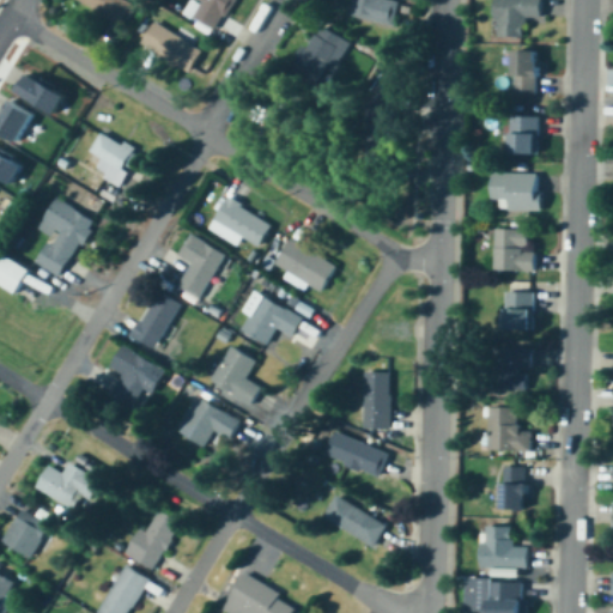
[(78,0),(122,26),(135,5),(127,0),(78,0)]
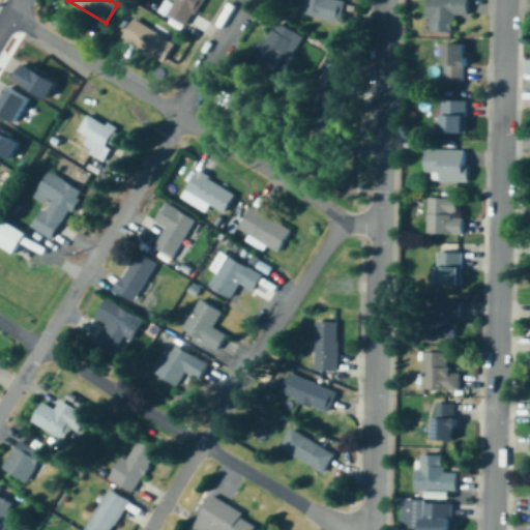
[(168,0),(172,2),(164,18),(184,29),(200,0),(168,0)]
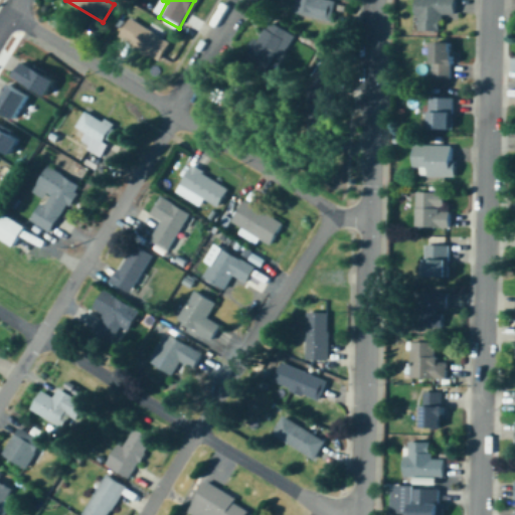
[(333,0),(294,0),(292,13),(329,20),(333,0)]
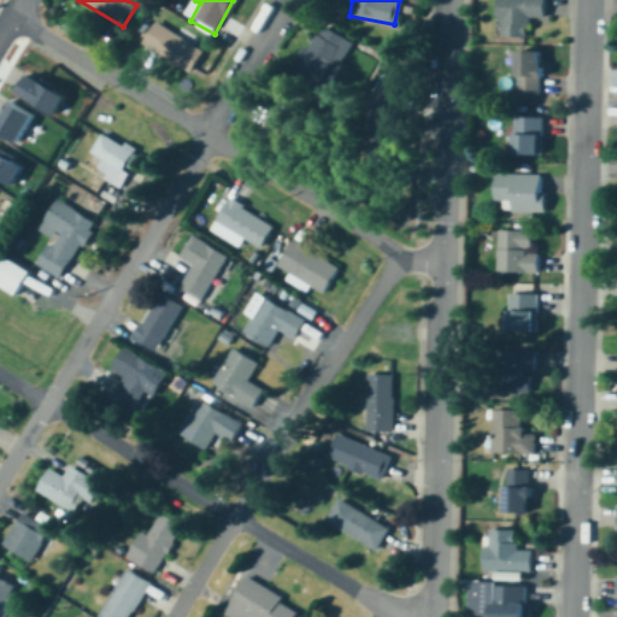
[(498,0),(498,36),(529,37),(529,18),(545,19),(545,0),(498,0)]
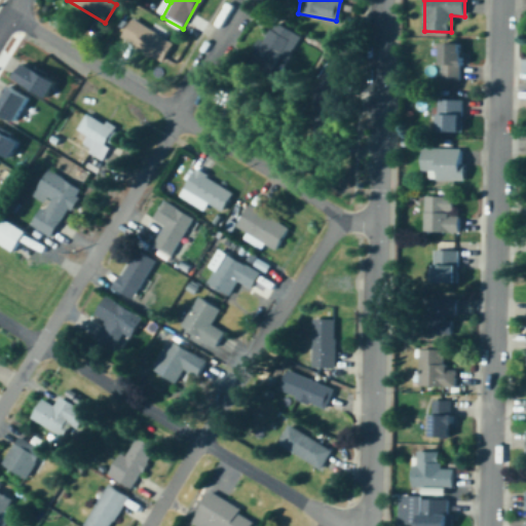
[(119,38),(161,64),(174,43),(132,19),(119,38)]
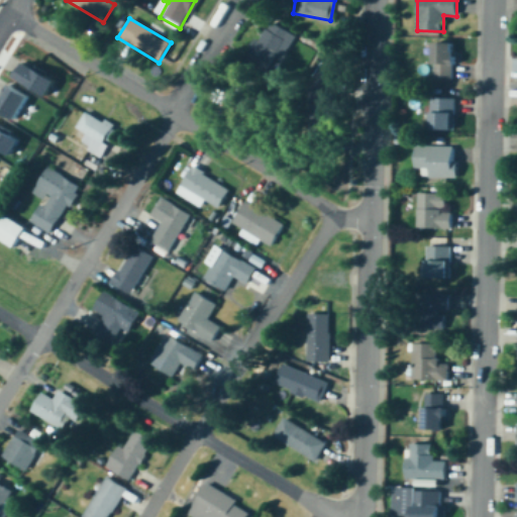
[(245,60),(271,74),(293,33),(268,20),(245,60)]
